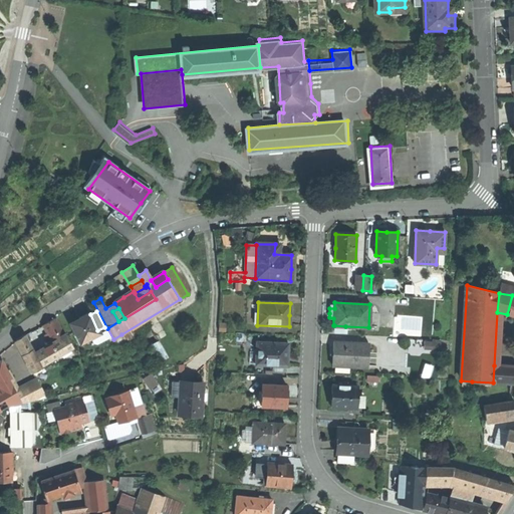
[(79,319),(70,323),(80,342),(99,333),(97,330),(90,314),(89,314),(79,319)]
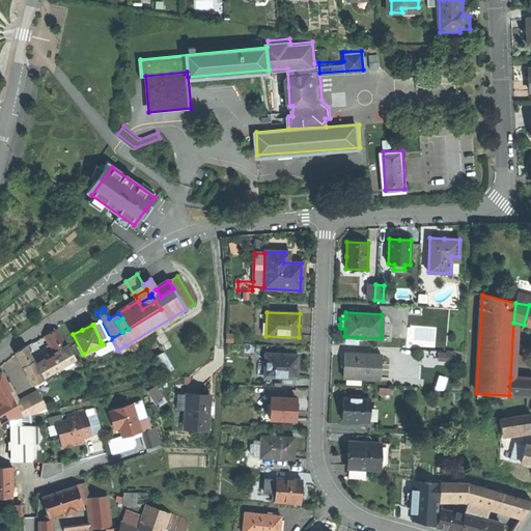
[(53,354),(54,356),(61,368),(75,361),(57,329),(50,333),(44,336),(49,344),(53,354)]
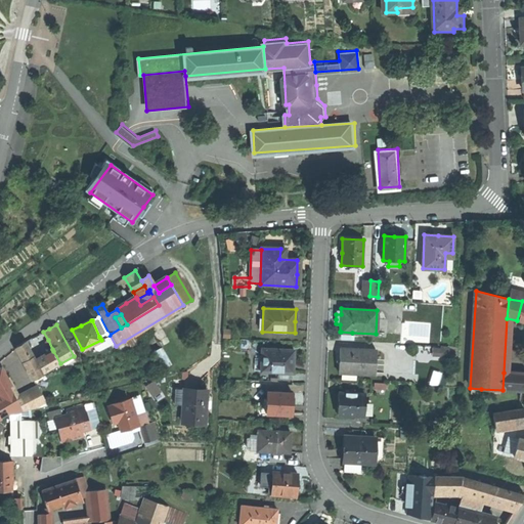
[(34,338),(26,342),(32,353),(40,349),(34,338)]
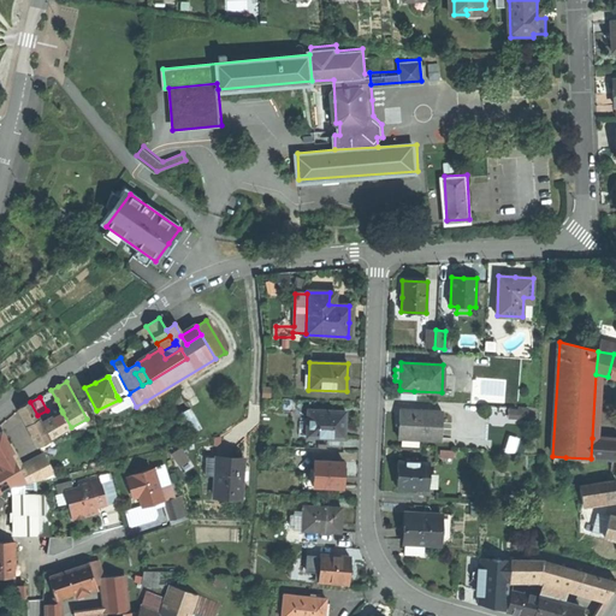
[(150,408),(146,401),(136,407),(140,414),(150,408)]
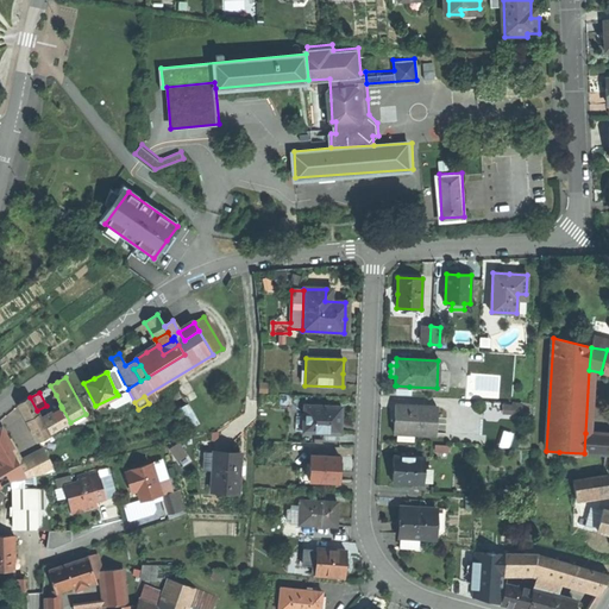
[(24,401),(18,405),(38,441),(50,434),(49,433),(42,419),(37,410),(30,397),(24,401)]
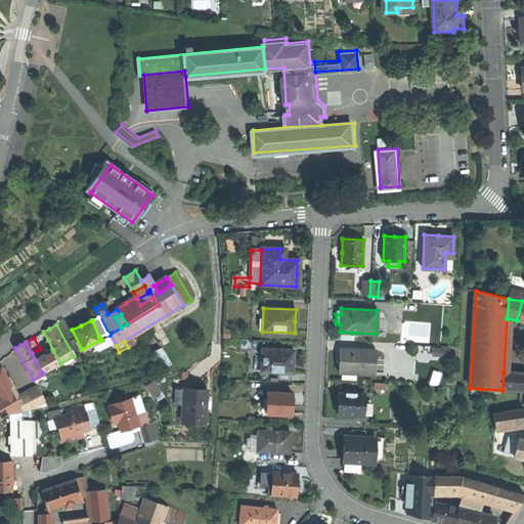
[(376,350),(339,348),(339,360),(339,373),(343,373),(354,374),(375,374),(376,350)]
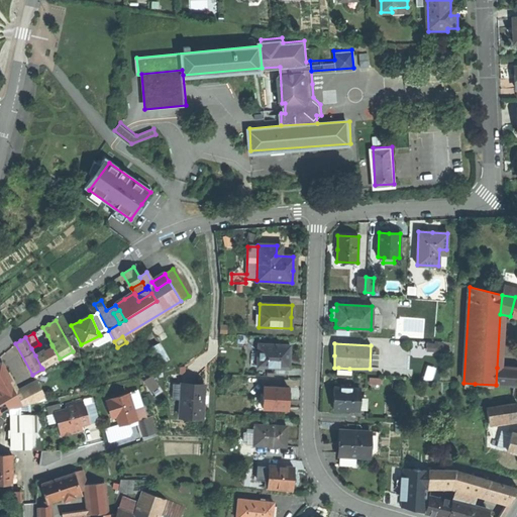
[(290,345),(259,344),(257,354),(250,353),(250,366),(257,366),(257,367),(289,369),(289,358),(290,345)]
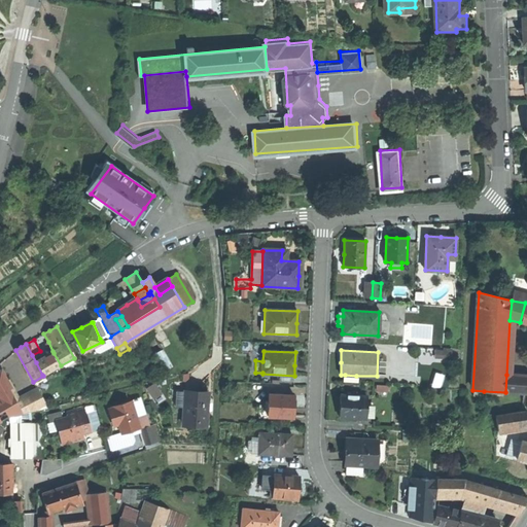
[(54,353),(36,362),(42,375),(61,365),(54,353)]
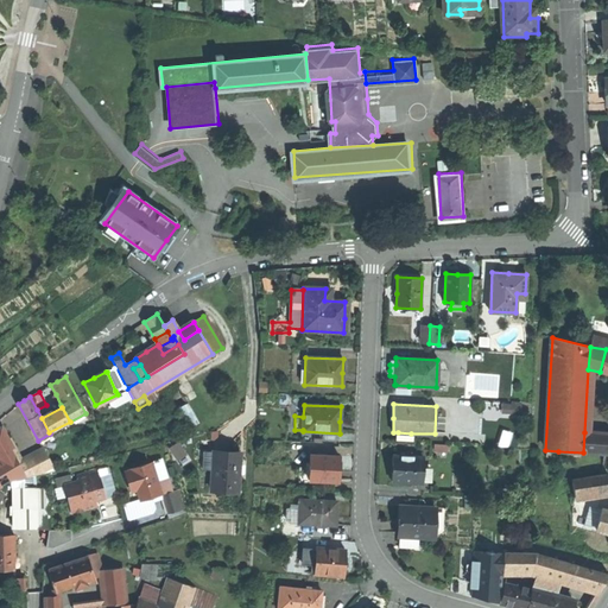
[(0,486),(11,480),(25,477),(19,466),(10,448),(12,447),(8,442),(1,428),(0,428),(0,486)]
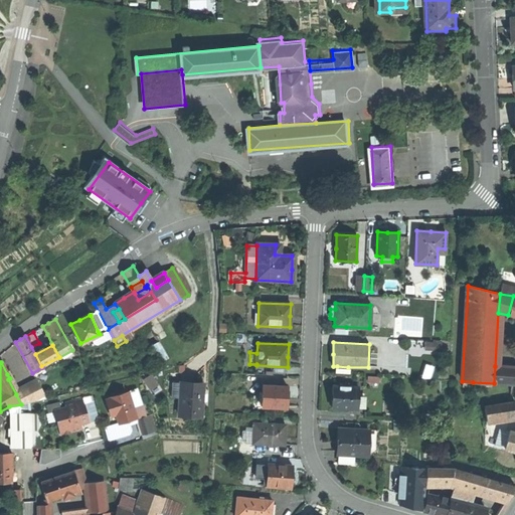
[(494,383),(514,384),(514,366),(495,366),(494,383)]
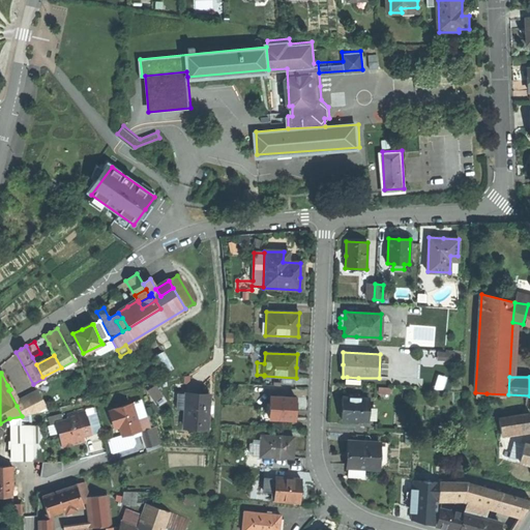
[(47,383),(43,378),(33,384),(36,389),(47,383)]
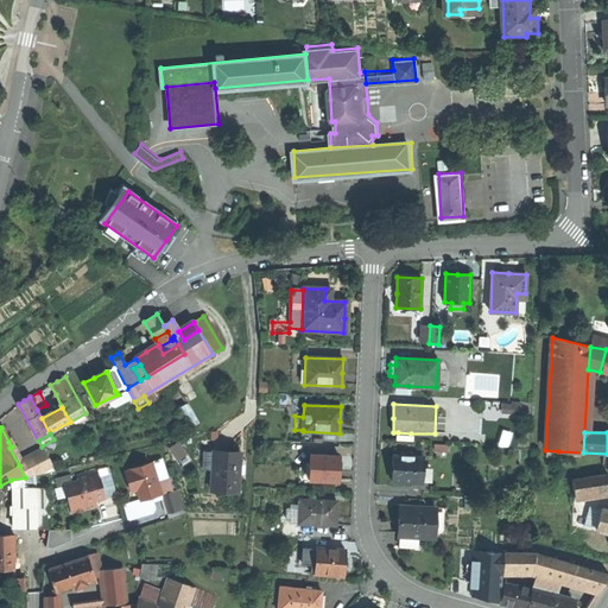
[(11,441),(8,442),(12,447),(10,448),(19,466),(23,463),(11,441)]
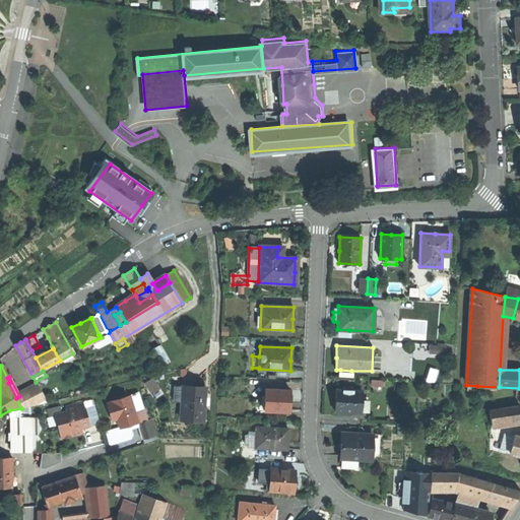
[(173,400),(181,401),(182,386),(174,385),(173,400)]
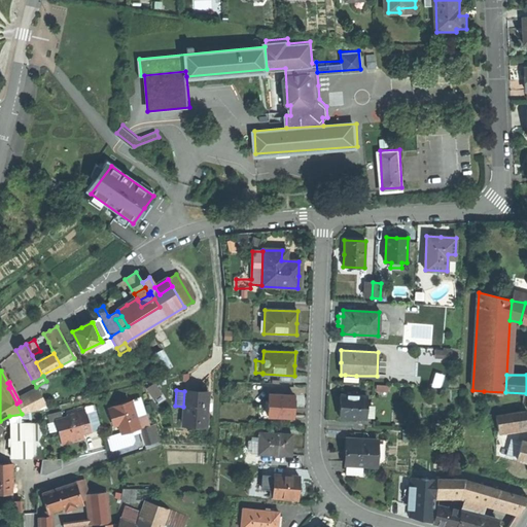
[(197,391),(184,391),(183,407),(182,424),(206,425),(207,392),(197,391)]
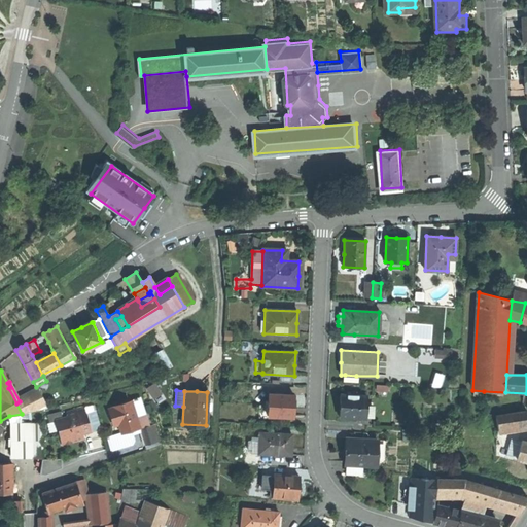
[(20,401),(16,403),(22,414),(47,408),(38,392),(20,401)]
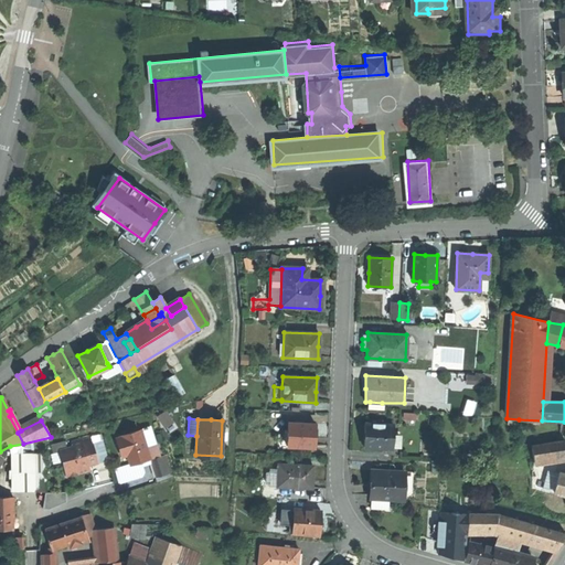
[(315,424),(288,422),(287,434),(278,434),(277,448),(301,449),(302,446),(313,447),(313,435),(315,424)]
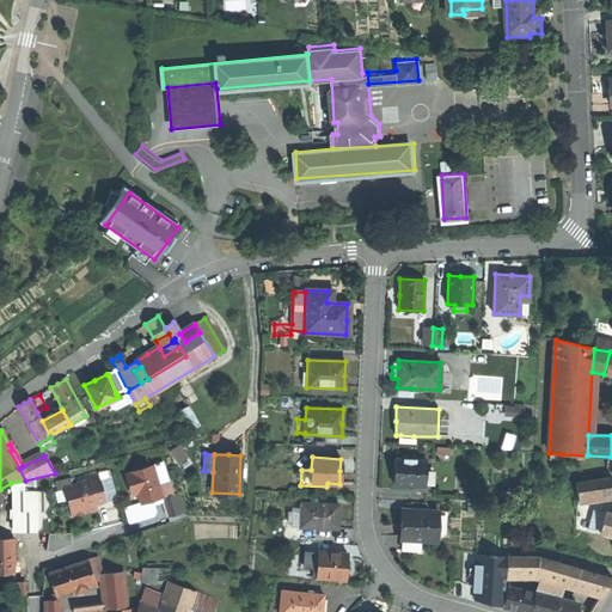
[(426,459),(393,458),(393,471),(392,484),(424,485),(424,484),(424,473),(426,459)]
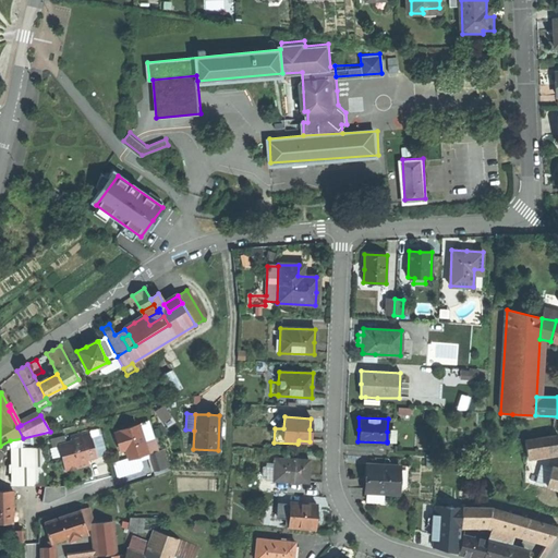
[(138,424),(138,425),(144,441),(153,438),(147,422),(138,424)]
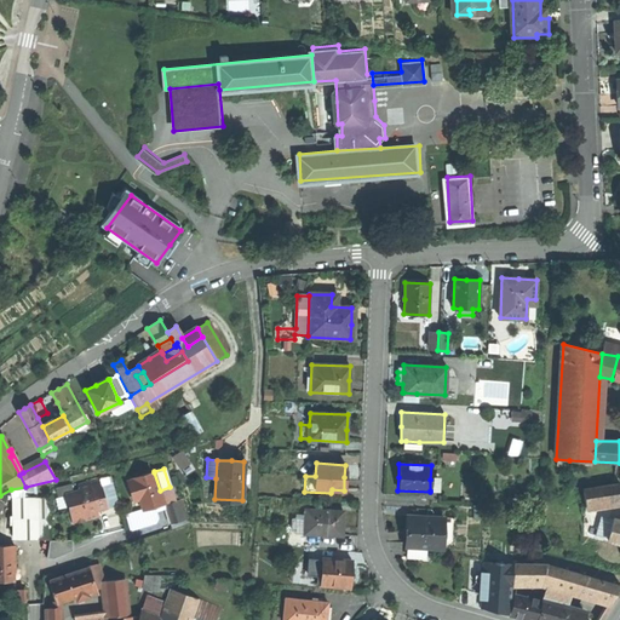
[(154,472),(132,478),(132,480),(138,500),(142,510),(154,506),(164,504),(160,491),(154,472)]
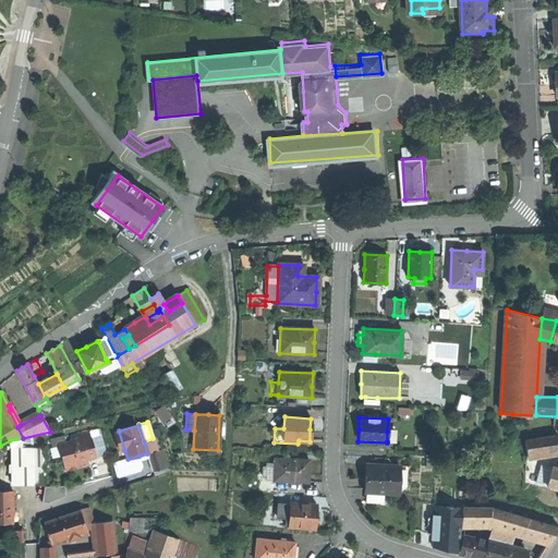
[(99,429),(89,432),(95,455),(105,452),(99,429)]
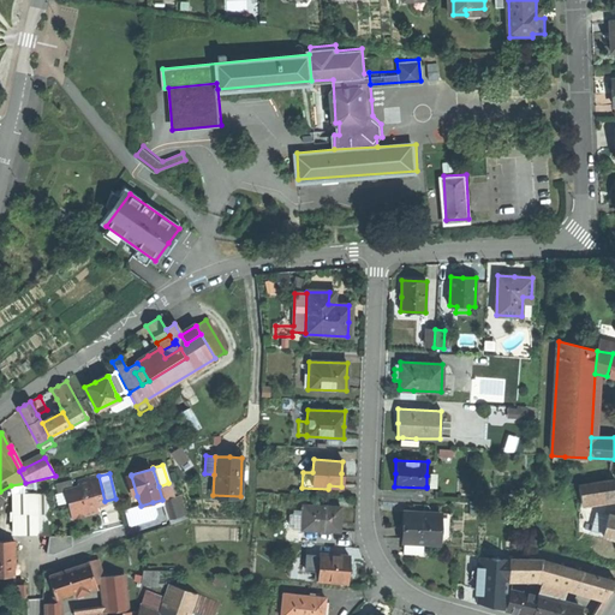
[(79,487),(65,490),(72,519),(85,517),(96,514),(95,507),(106,503),(105,501),(99,476),(77,481),(79,487)]
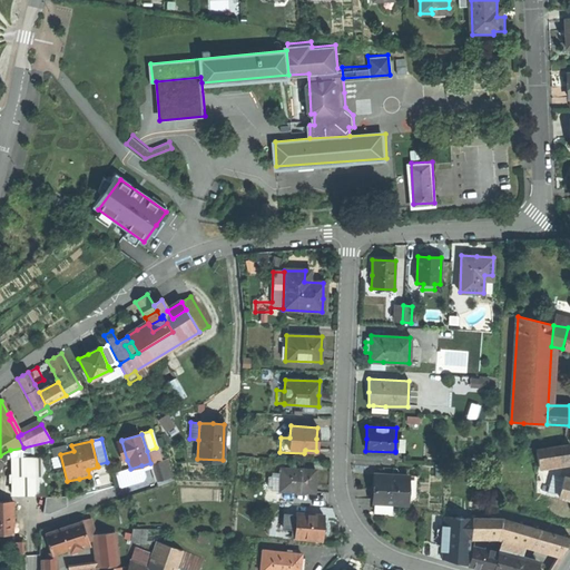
[(123,461),(127,460),(121,441),(117,442),(123,461)]
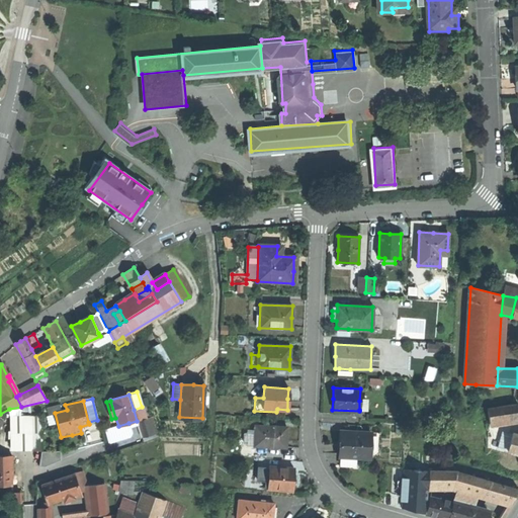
[(487,408),(489,423),(517,418),(517,416),(516,404),(487,408)]
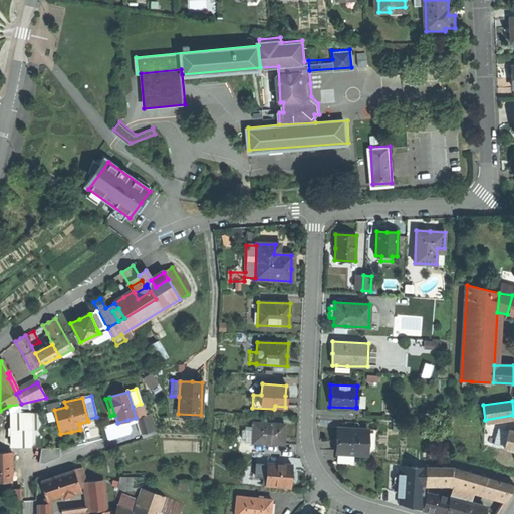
[(10,425),(11,425),(41,425),(41,413),(10,413),(10,425)]
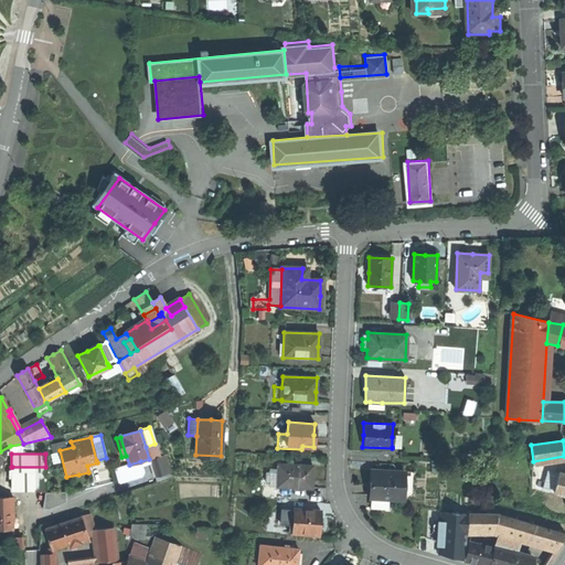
[(161,458),(152,461),(158,477),(166,475),(161,458)]
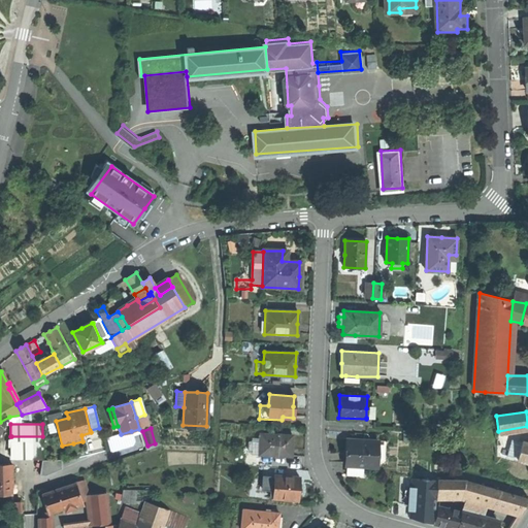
[(134,441),(131,431),(121,434),(107,438),(110,450),(112,451),(122,448),(132,444),(134,441)]
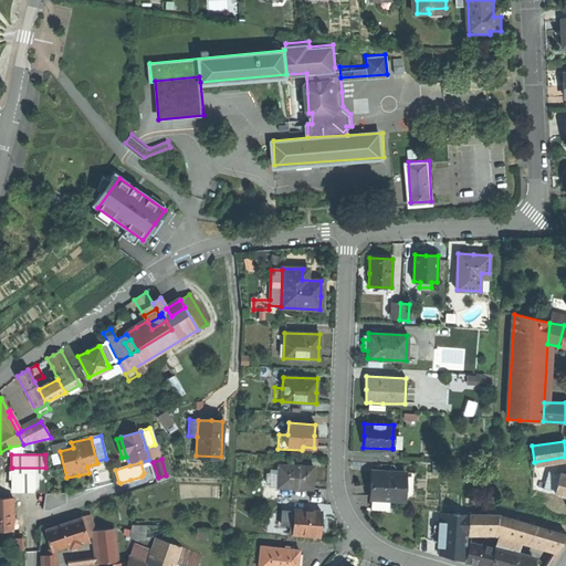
[(313,467),(279,464),(279,474),(278,485),(278,488),(312,489),(313,479),(313,467)]
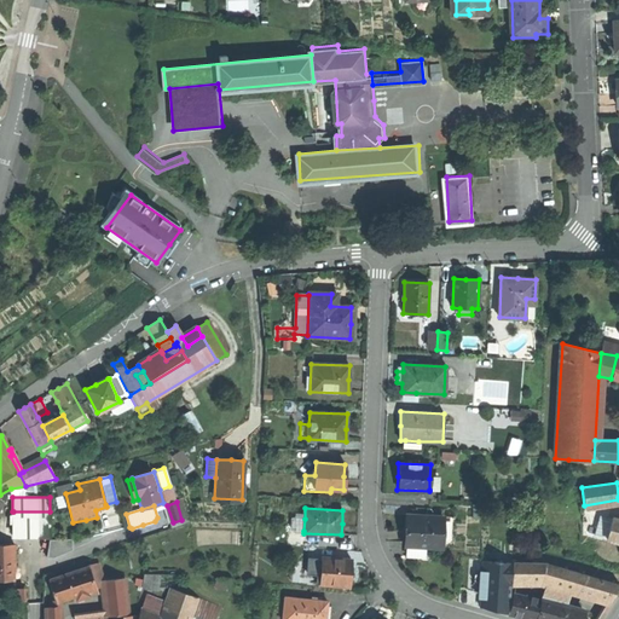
[(50,512),(13,512),(13,537),(50,537),(50,512)]
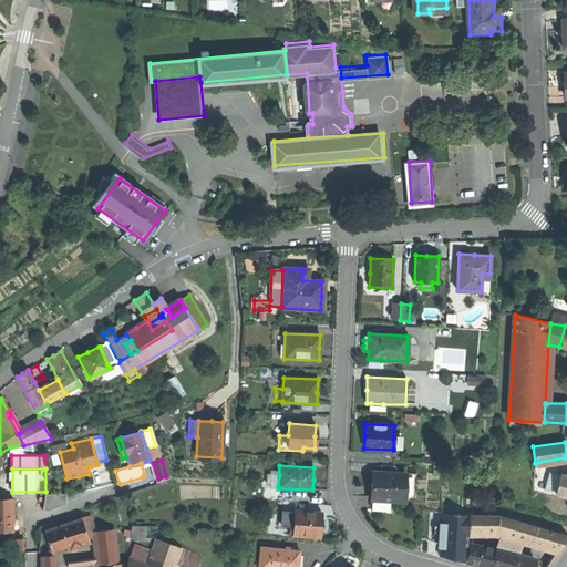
[(404,474),(371,473),(371,487),(370,500),(372,500),(388,501),(403,502),(404,474)]
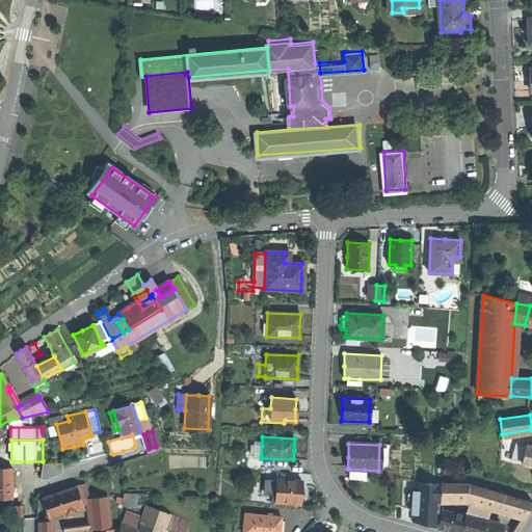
[(510,461),(520,463),(525,446),(521,445),(514,448),(510,461)]
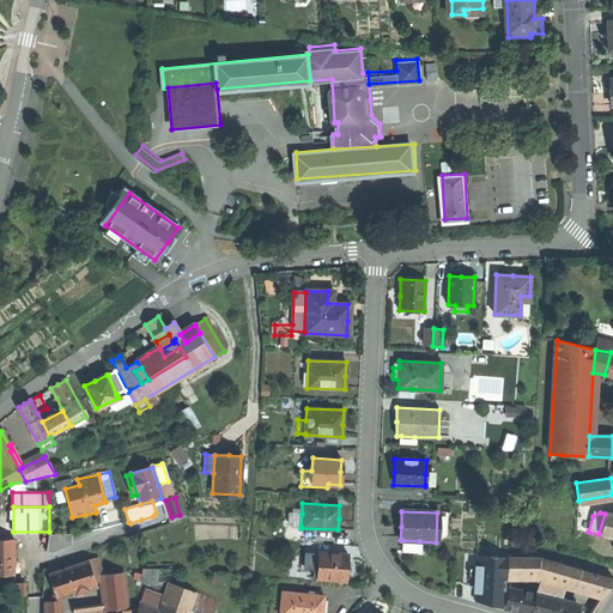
[(599,534),(612,538),(612,515),(605,514),(599,534)]
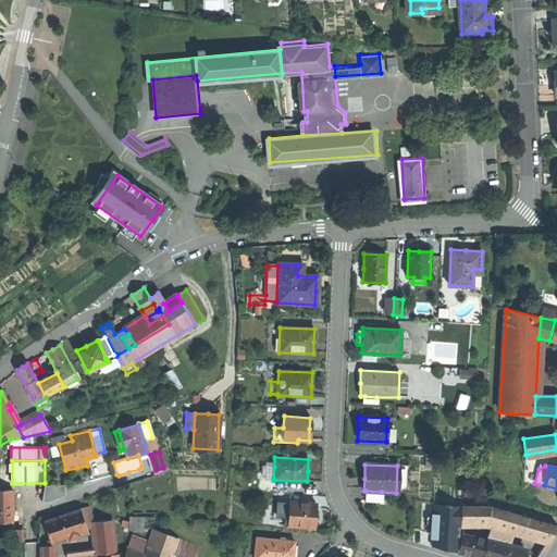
[(0,522),(11,522),(10,491),(0,491),(0,522)]
